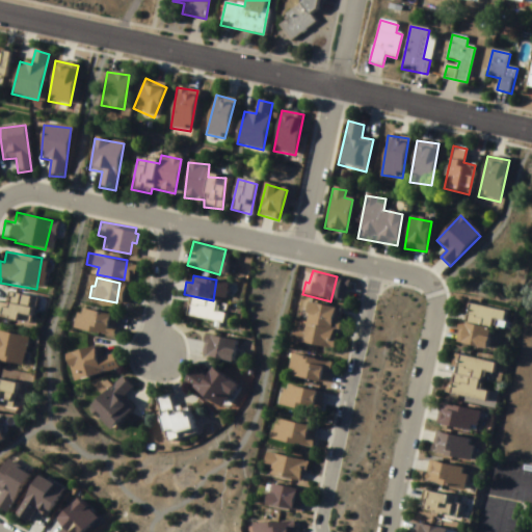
[(24,319),(0,313),(0,292),(1,287),(29,293),(24,319)]
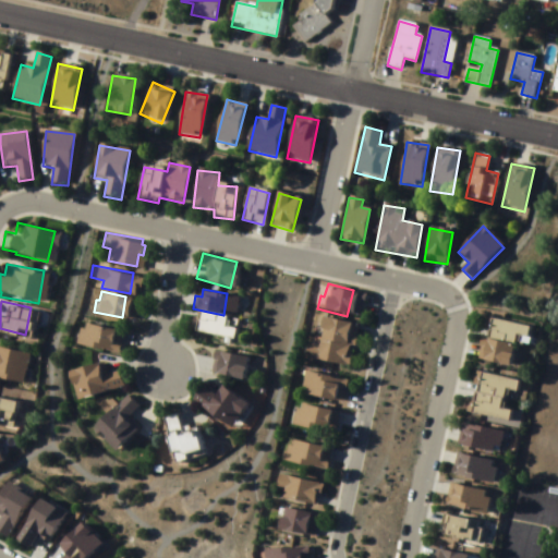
[(338,363),(299,353),(302,342),(310,343),(311,336),(315,337),(316,329),(313,328),(317,314),(348,322),(338,363)]
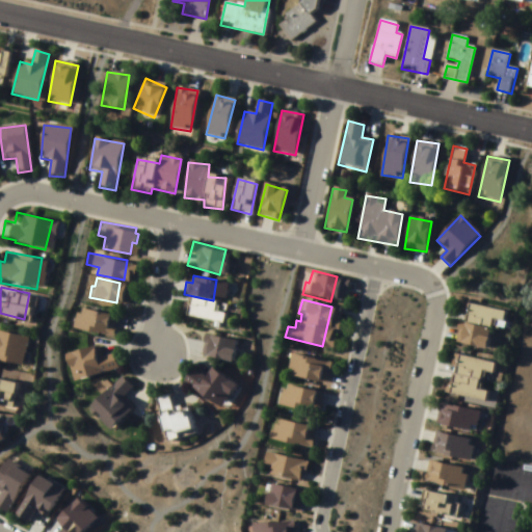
[(77,306),(112,313),(107,334),(69,325),(72,311),(76,312),(77,306)]
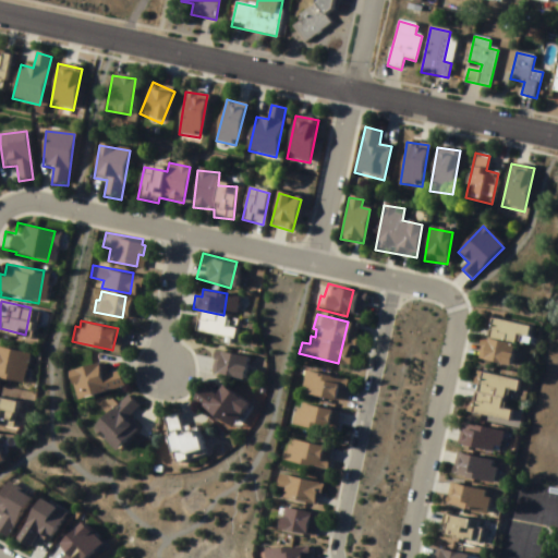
[(509,368),(514,346),(483,339),(477,361),(509,368)]
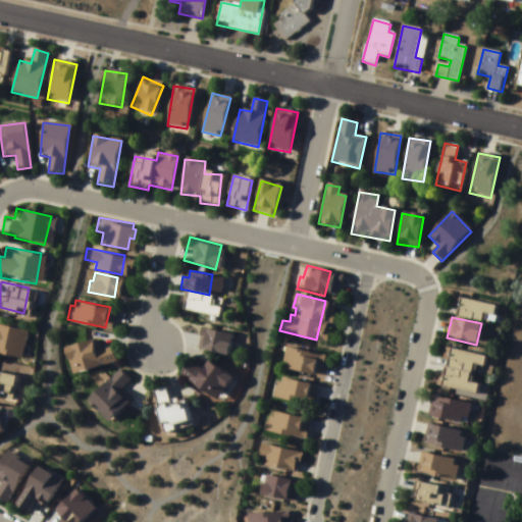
[(0,322),(23,326),(18,357),(0,353),(0,322)]
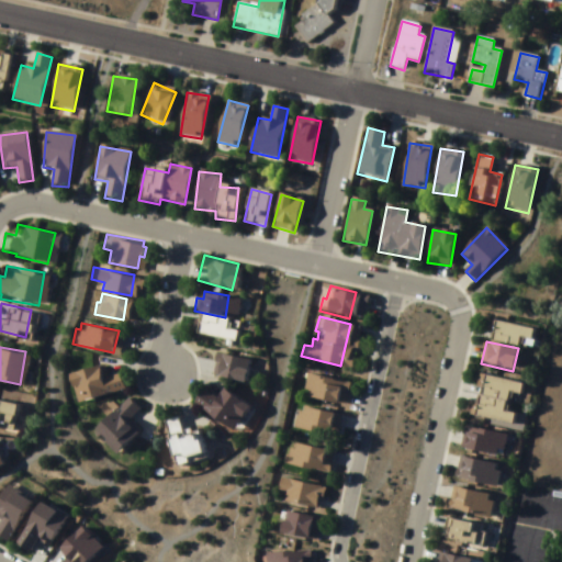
[(211,375),(214,351),(244,356),(239,380),(211,375)]
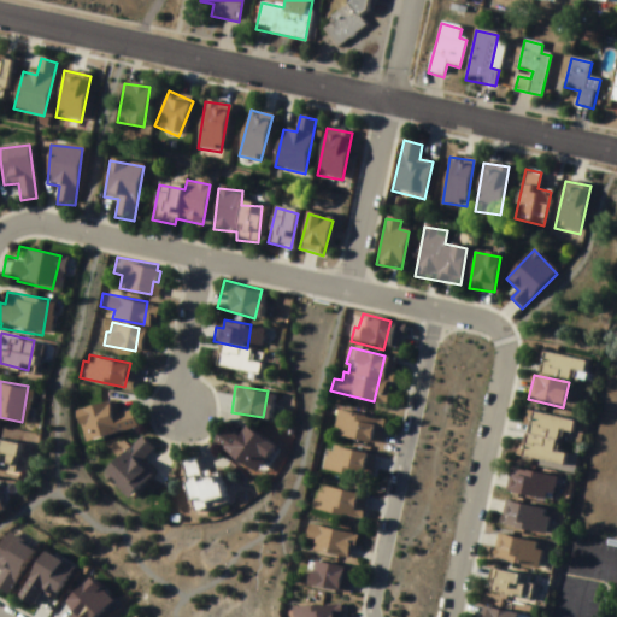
[(68,410),(104,399),(110,416),(125,410),(130,425),(81,441),(75,423),(72,424),(68,410)]
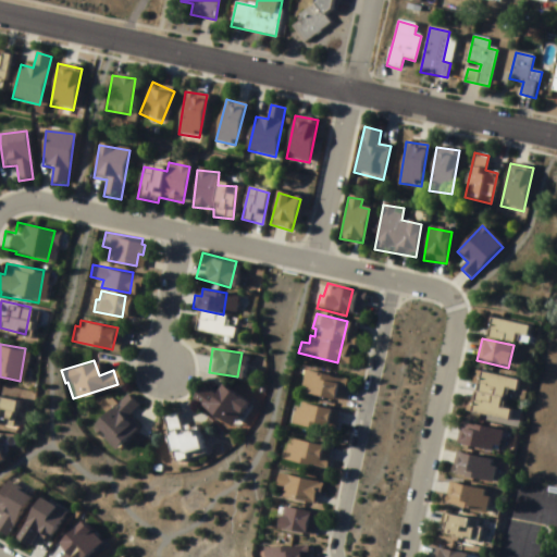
[(294,384),(297,367),(334,374),(329,400),(298,394),(299,386),(294,384)]
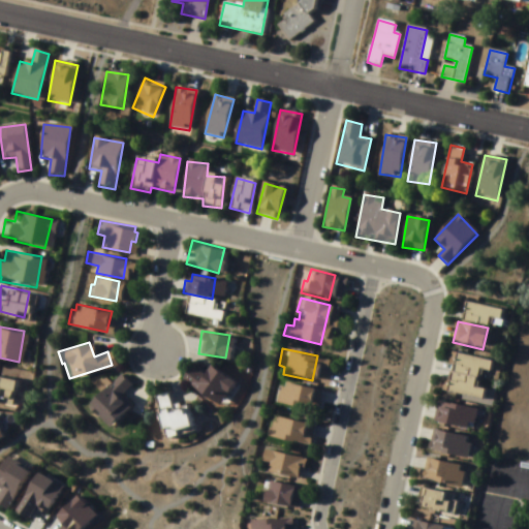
[(447,394),(483,397),(484,391),(476,390),(478,368),(488,369),(489,360),(452,355),(447,394)]
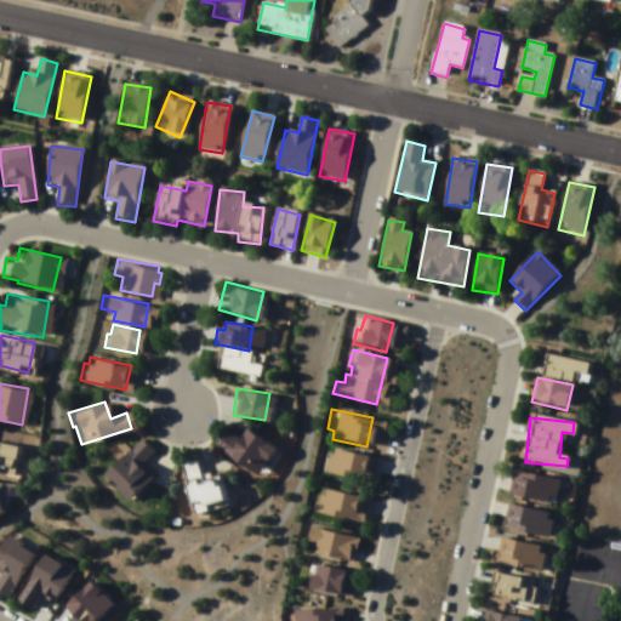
[(208,442),(218,426),(234,436),(243,423),(272,444),(252,472),(208,442)]
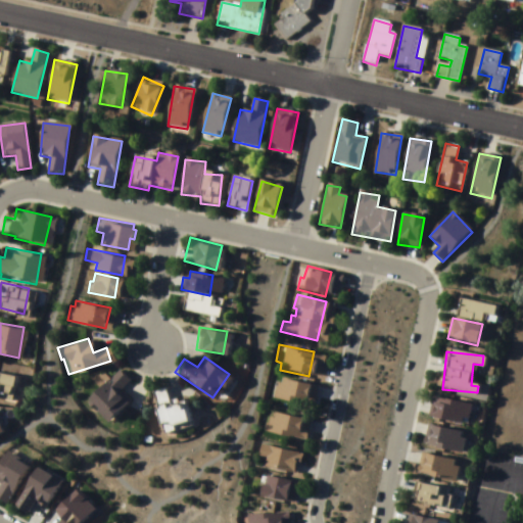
[(83,397),(113,367),(125,378),(114,389),(124,398),(104,418),(83,397)]
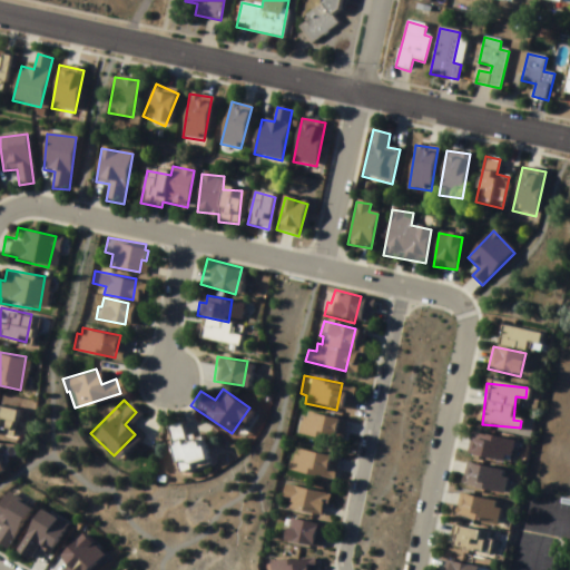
[(0,432),(0,403),(18,408),(11,435),(0,432)]
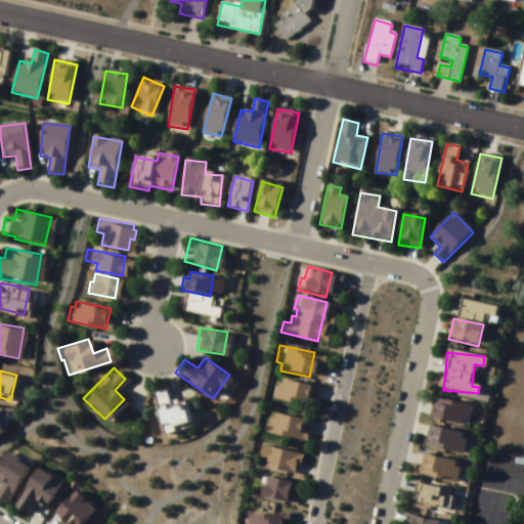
[(268,397),(272,381),(277,382),(278,377),(306,384),(300,405),(268,397)]
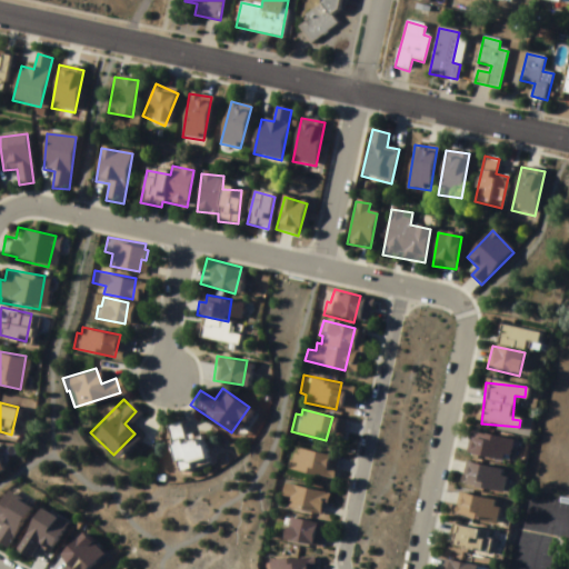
[(161,423),(176,420),(180,436),(197,431),(205,460),(173,469),(161,423)]
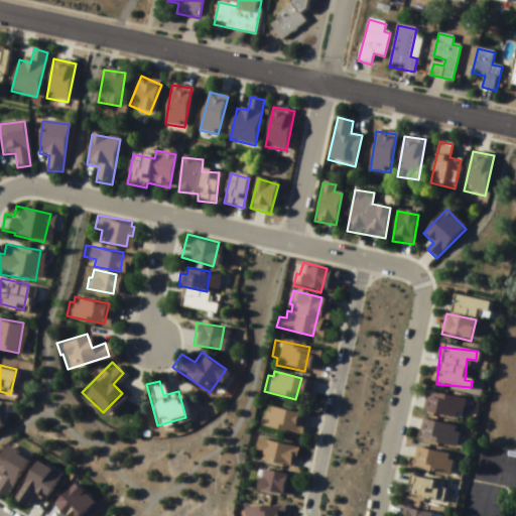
[(463,419),(466,399),(426,394),(423,413),(463,419)]
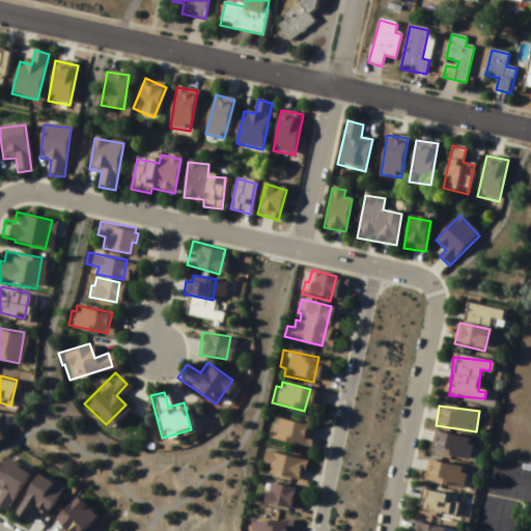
[(274,417),(303,423),(299,444),(270,438),(274,417)]
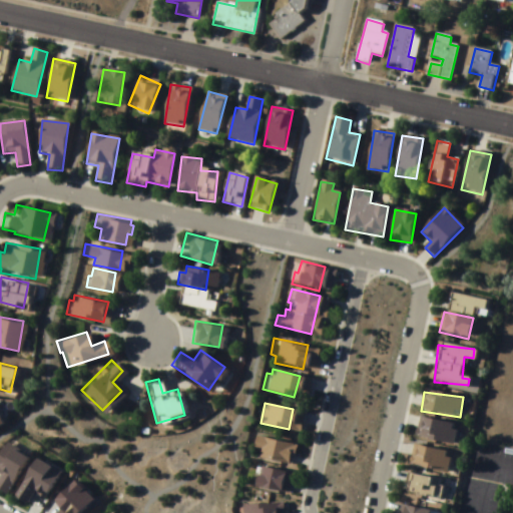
[(416,435),(453,446),(458,428),(421,417),(416,435)]
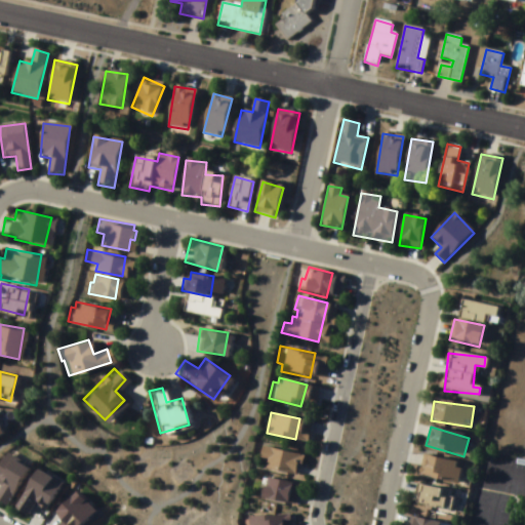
[(257,442),(296,450),(291,474),(259,467),(261,455),(255,454),(257,442)]
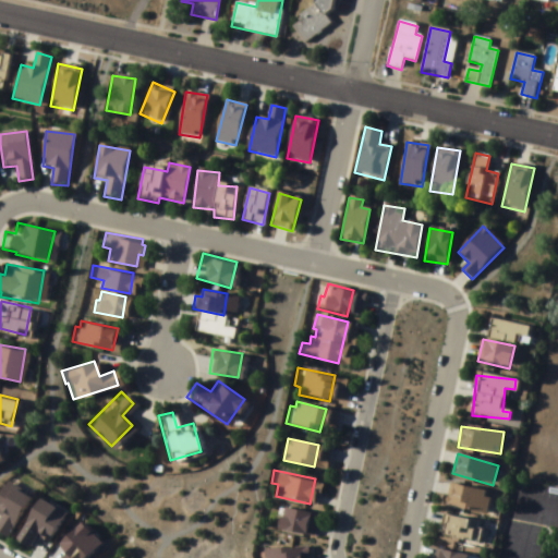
[(26,493),(11,521),(8,519),(0,533),(0,480),(1,478),(26,493)]
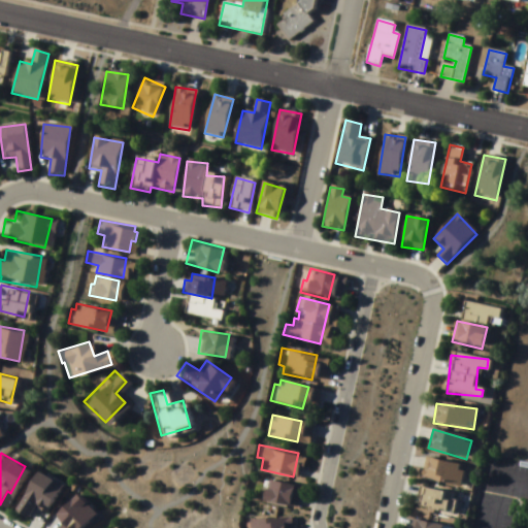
[(461,487),(465,466),(427,457),(423,477),(461,487)]
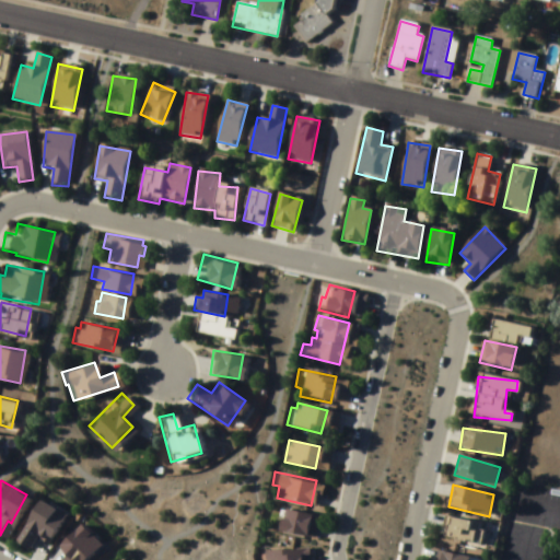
[(59,513),(42,540),(33,535),(24,548),(10,539),(35,498),(59,513)]
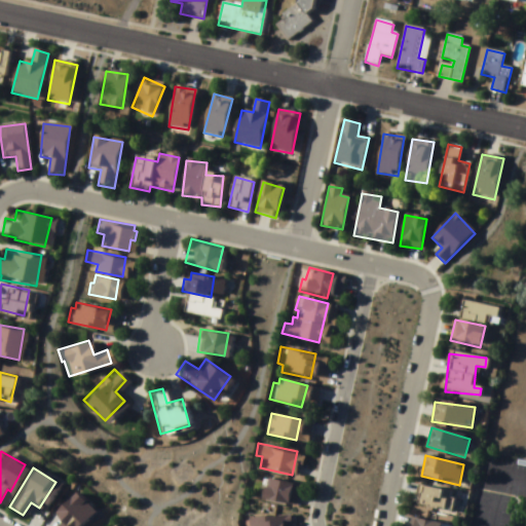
[(263,475),(297,483),(293,497),(286,496),(284,504),(257,497),(263,475)]
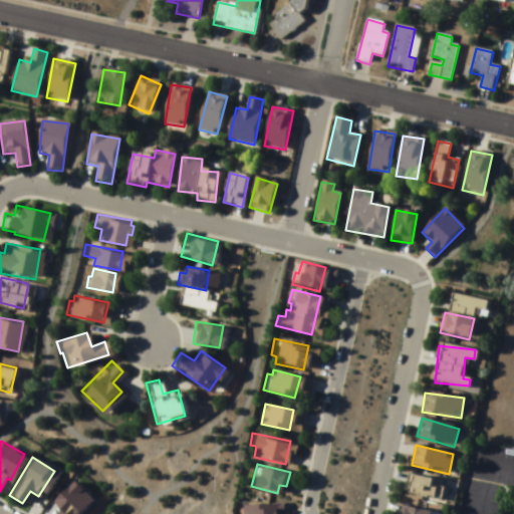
[(406,492),(443,500),(446,481),(409,474),(406,492)]
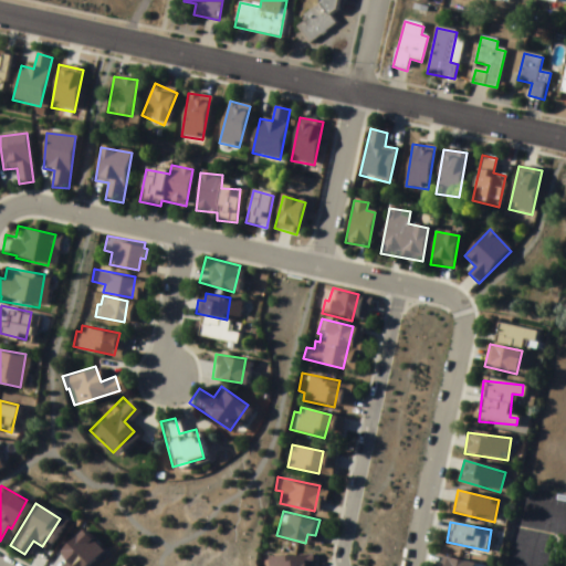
[(80,527),(100,548),(81,565),(56,565),(60,563),(51,554),(80,527)]
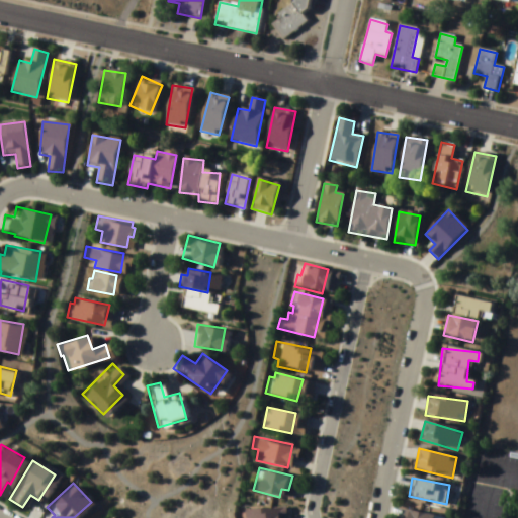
[(241,517),(241,505),(282,503),(282,517),(241,517)]
